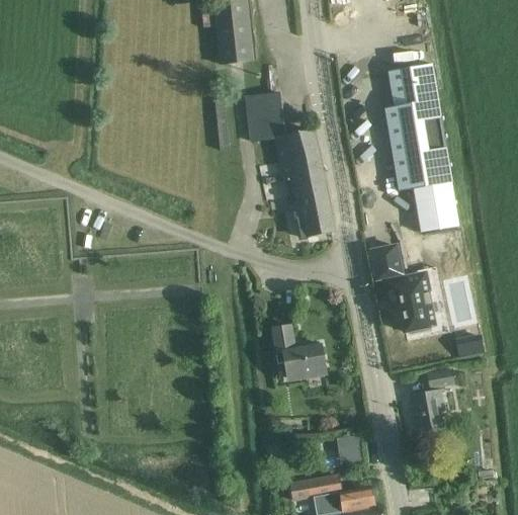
[(231,0),(213,2),(221,63),(254,59),(247,0),(231,0)]
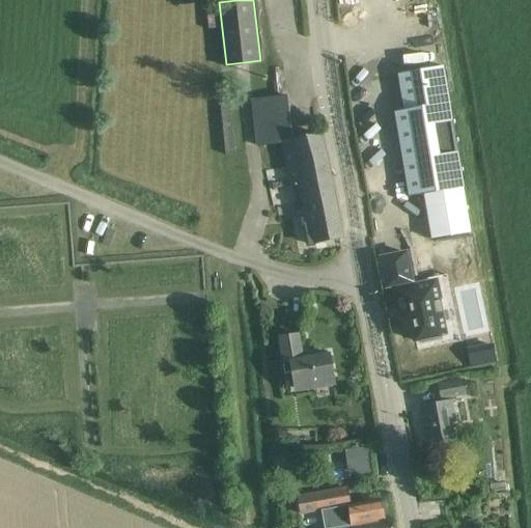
[(404,108),(395,110),(406,174),(410,195),(464,186),(460,165),(449,101),(443,63),(398,72),(404,108)]
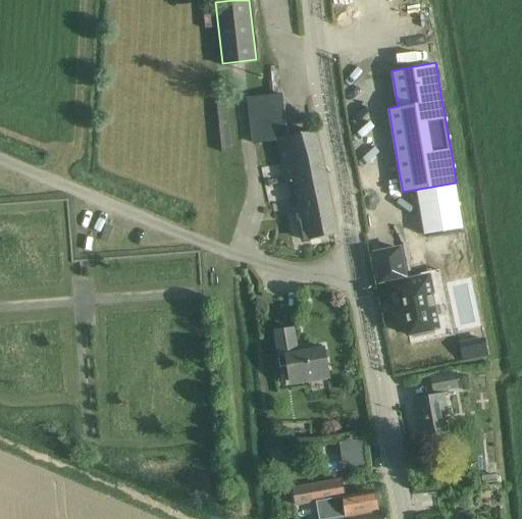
[(278,138),(290,189),(326,180),(321,154),(314,130),(288,135),(282,93),(248,96),(253,141),(278,138)]
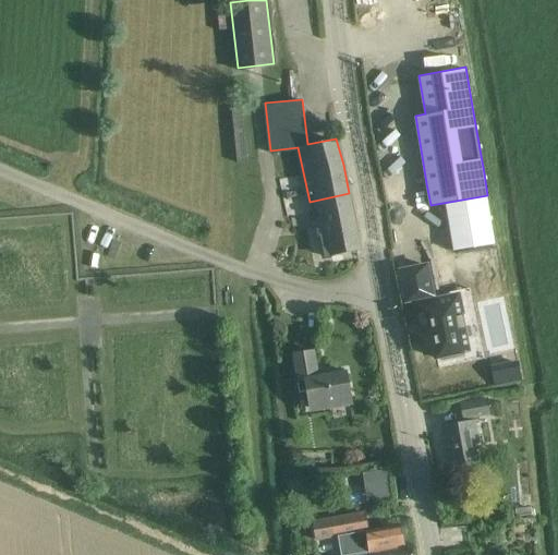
[(349,193),(310,202),(313,216),(317,215),(325,254),(361,248),(349,193)]
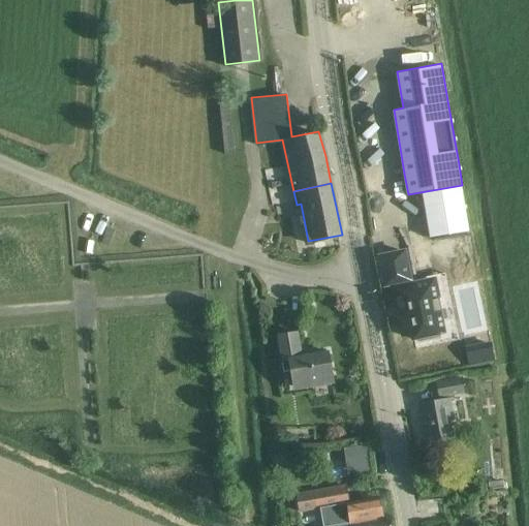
[(404,250),(379,255),(385,283),(392,282),(399,316),(407,314),(412,339),(414,339),(418,338),(418,340),(439,336),(439,333),(445,332),(438,297),(439,297),(435,276),(410,281),(409,278),(404,250)]
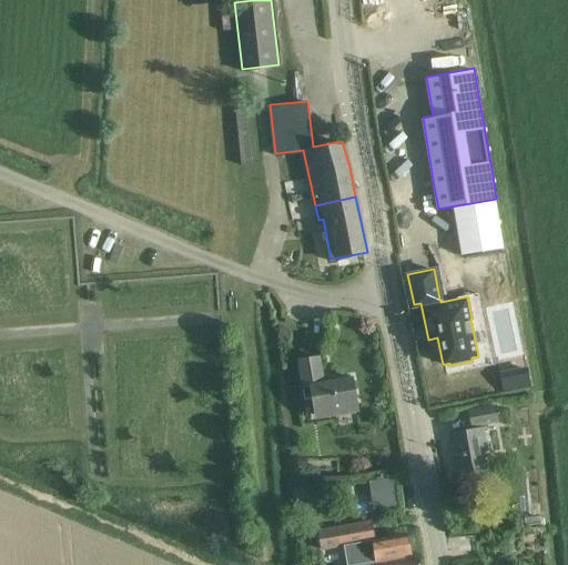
[(335,413),(336,413),(357,410),(352,375),(324,381),(320,355),(297,360),(304,399),(311,397),(314,414),(335,411),(335,413)]
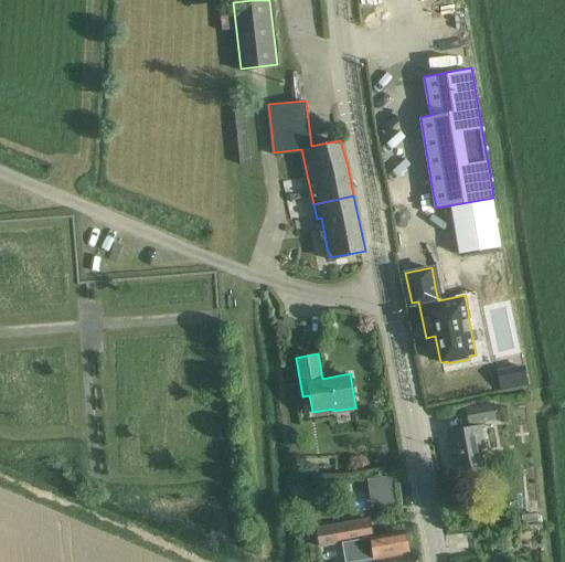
[(526,363),(516,366),(520,381),(530,379),(526,363)]
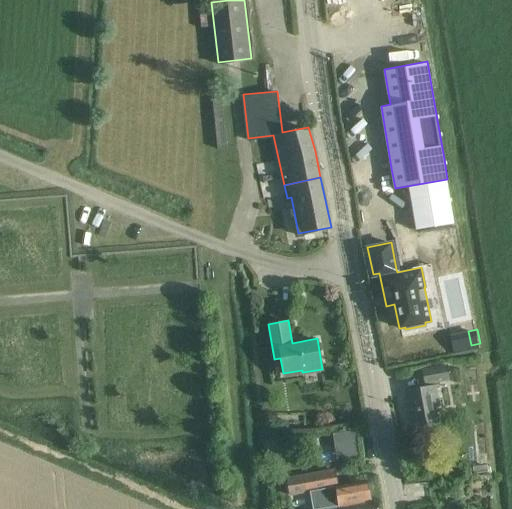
[(446,364),(442,364),(423,368),(426,386),(405,390),(412,429),(432,425),(434,425),(431,405),(441,403),(438,384),(436,384),(436,380),(449,378),(446,364)]
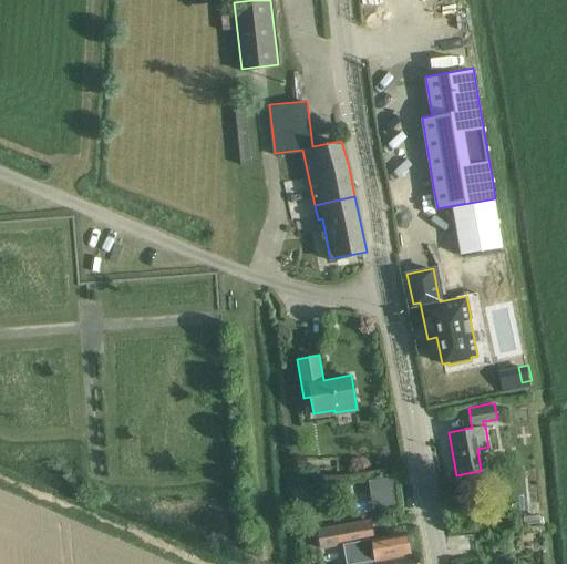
[(319,464),(303,465),(305,477),(320,475),(319,464)]
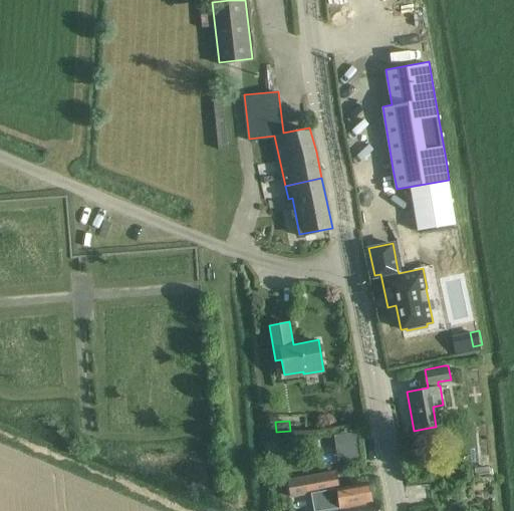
[(488,466),(475,468),(475,474),(489,473),(488,466)]
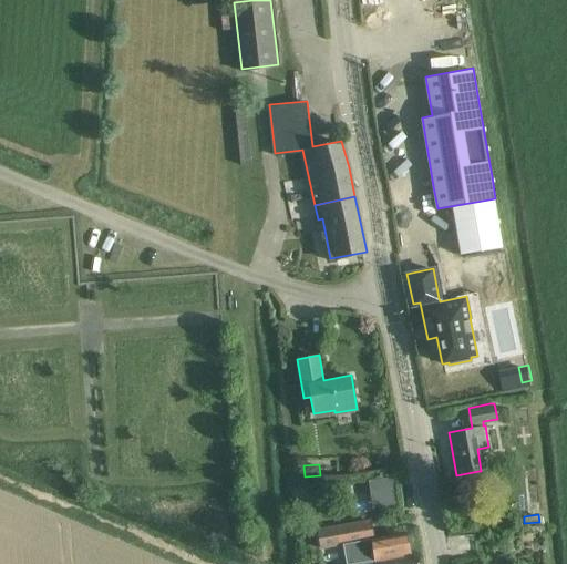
[(341,525),(317,529),(319,546),(343,542),(346,563),(349,563),(361,562),(361,560),(374,557),(388,556),(410,553),(406,531),(391,534),(385,534),(372,536),(370,520),(340,524),(341,525)]
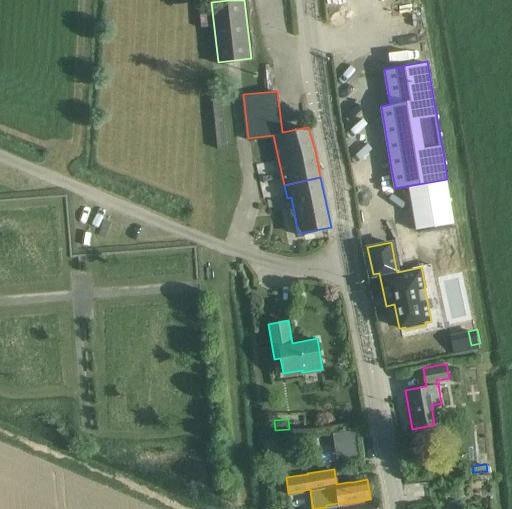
[(413,501),(431,499),(429,486),(412,488),(413,501)]
